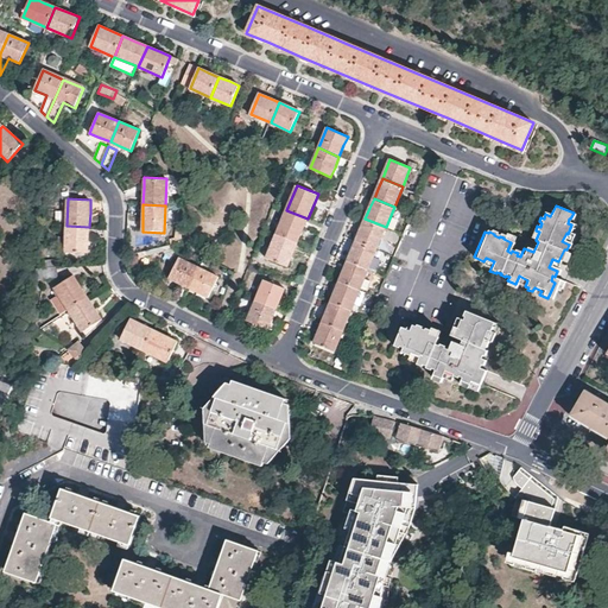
[(303,230),(308,219),(286,210),(277,234),(297,242),(303,230)]
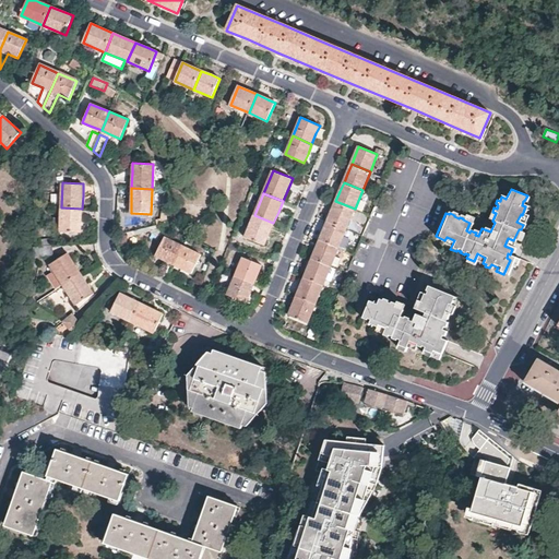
[(332,212),(328,221),(346,228),(355,209),(335,201),(332,212)]
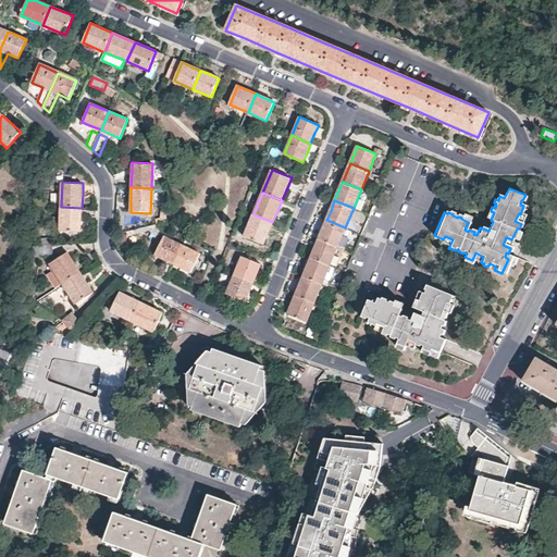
[(82,208),(61,207),(60,231),(82,232),(82,220),(82,208)]
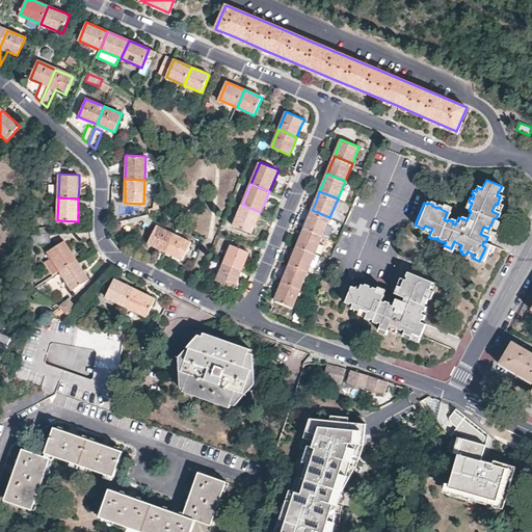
[(160,211),(160,201),(154,201),(153,208),(149,209),(150,214),(160,211)]
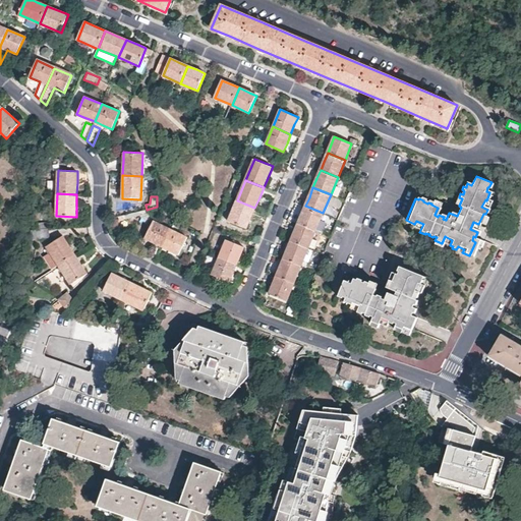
[(250,218),(254,208),(237,200),(229,221),(246,228),(250,218)]
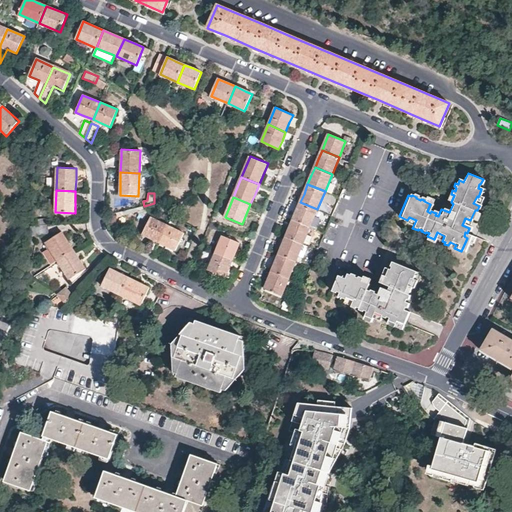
[(317,209),(300,202),(297,211),(293,219),(310,226),(317,209)]
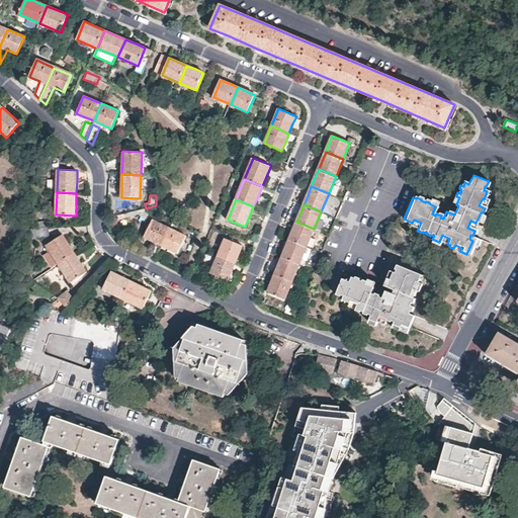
[(162,246),(170,229),(153,221),(145,238),(157,243),(162,246)]
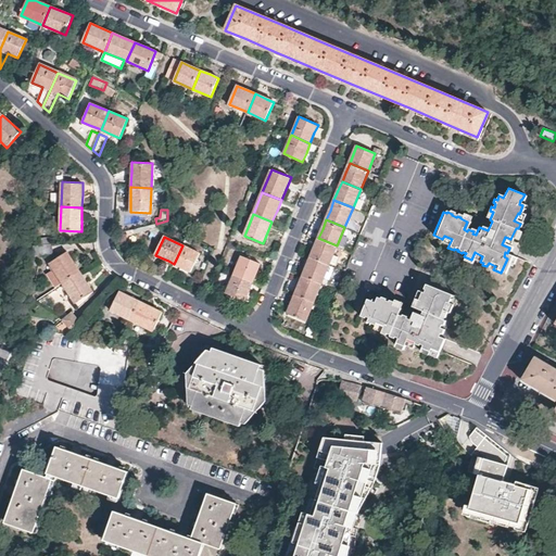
[(329,264),(337,245),(318,238),(315,247),(311,256),(329,264)]
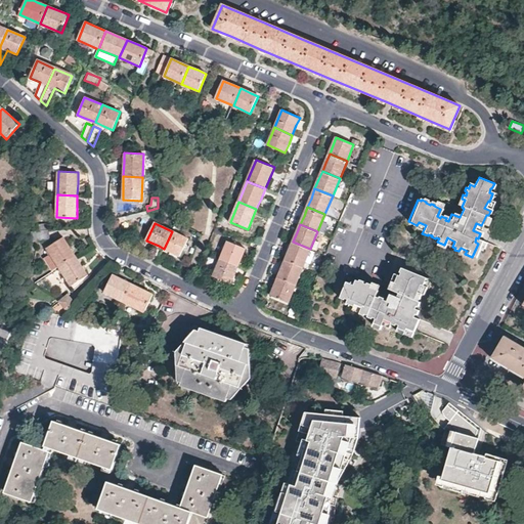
[(38,230),(32,231),(30,242),(51,239),(49,230),(38,230)]
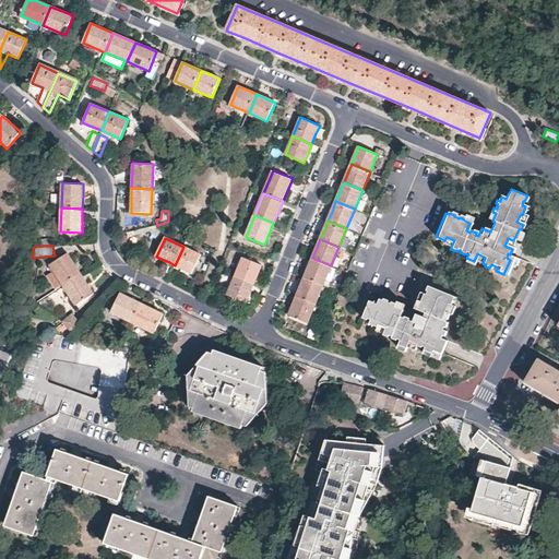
[(201,256),(183,247),(175,265),(179,268),(192,274),(201,256)]
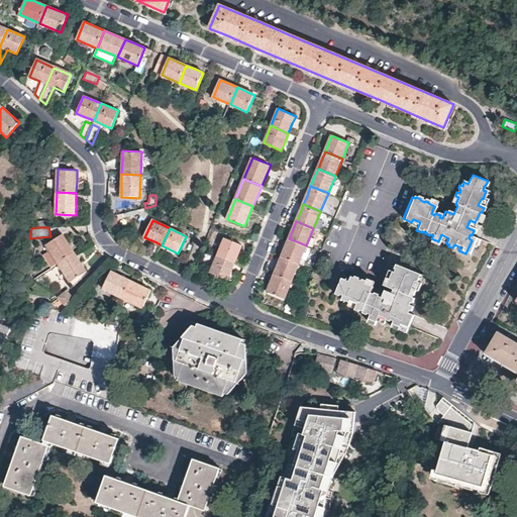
[(59,264),(76,253),(71,245),(64,234),(46,245),(49,250),(59,264)]
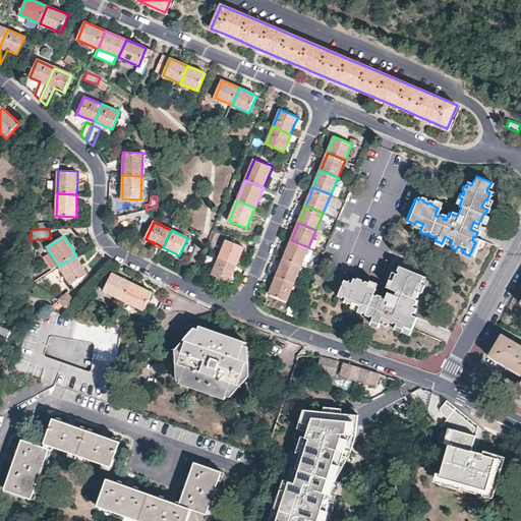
[(219,256),(237,265),(241,254),(243,248),(243,247),(226,240),(219,256)]
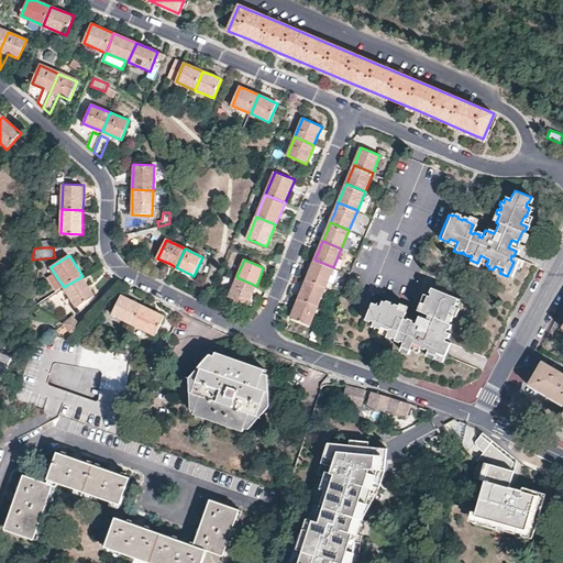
[(311,267),(307,278),(326,286),(333,267),(315,260),(311,267)]
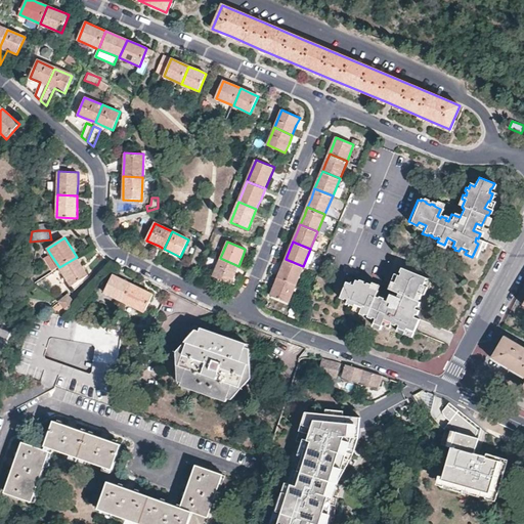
[(59,267),(50,254),(45,258),(53,271),(59,267)]
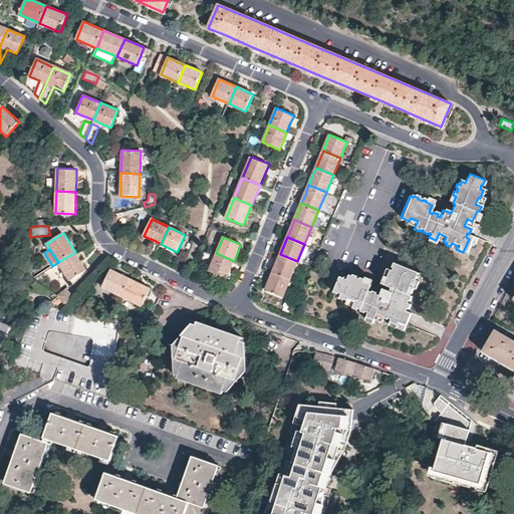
[(81,262),(75,252),(58,262),(70,281),(86,270),(81,262)]
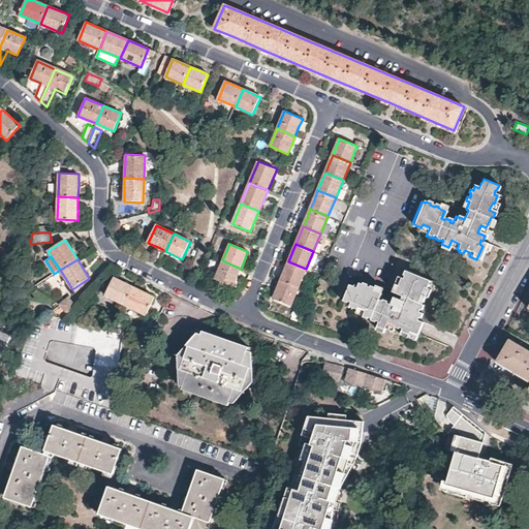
[(238,275),(241,269),(222,260),(215,278),(234,286),(238,275)]
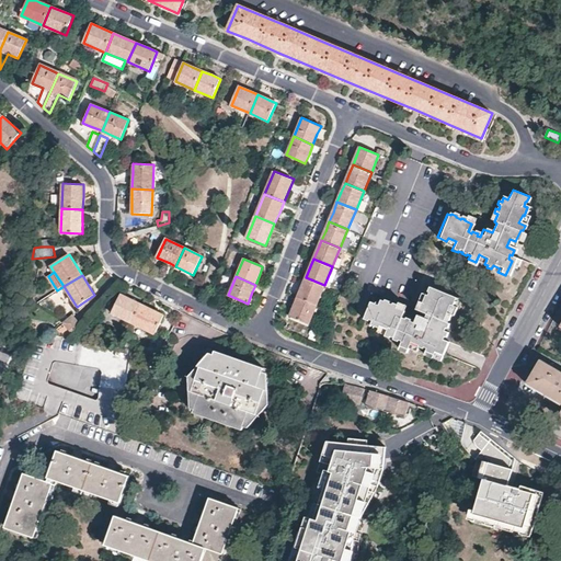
[(302,286),(298,297),(317,305),(324,285),(306,277),(302,286)]
